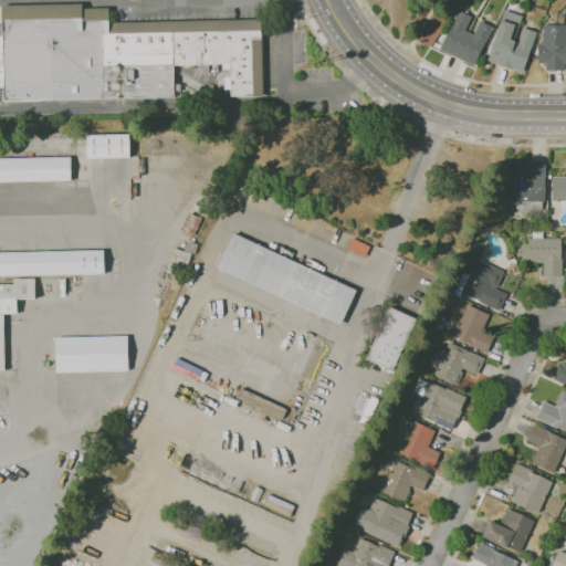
[(3,101),(3,87),(0,87),(0,24),(2,24),(1,6),(83,3),(83,8),(108,8),(109,22),(262,19),(263,95),(230,96),(230,88),(224,88),(224,79),(230,79),(230,64),(217,64),(217,72),(209,72),(208,64),(174,65),(174,84),(180,84),(180,90),(174,90),(174,97),(3,101)]
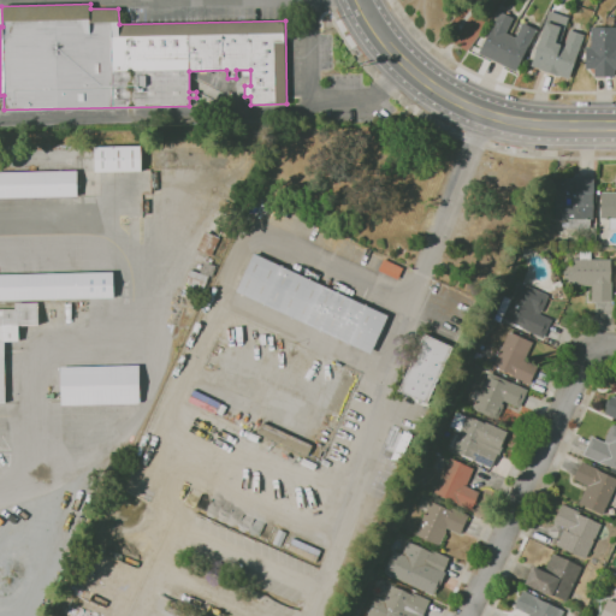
[(515,72),(479,53),(499,11),(513,18),(505,33),(515,39),(522,23),(535,30),(515,72)]
